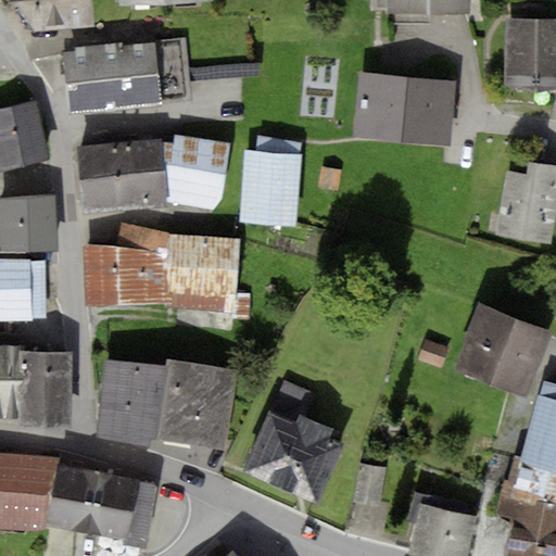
[(10,0),(12,2),(35,32),(96,27),(93,0),(10,0)]
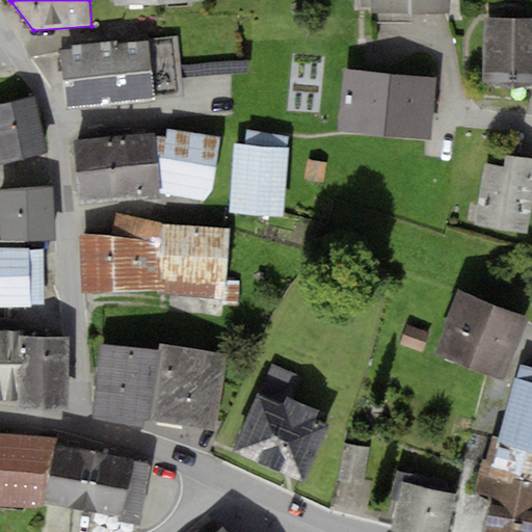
[(376,0),(377,15),(454,14),(453,0),(376,0)]
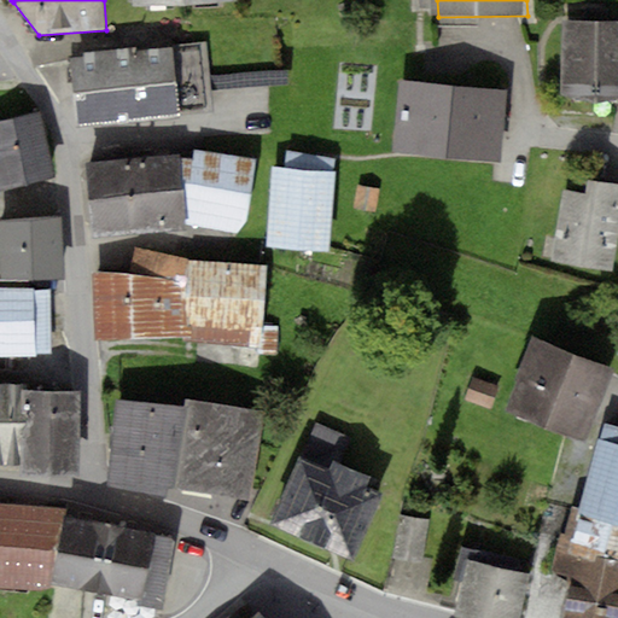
[(617,21),(570,21),(567,99),(617,99),(617,21)]
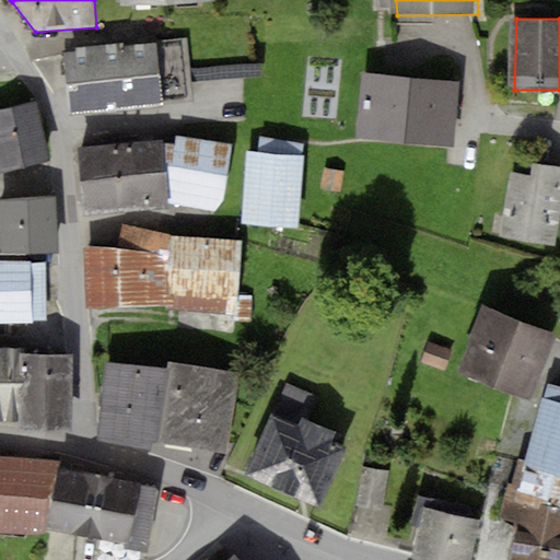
[(63,51),(70,114),(195,102),(188,39),(63,51)]
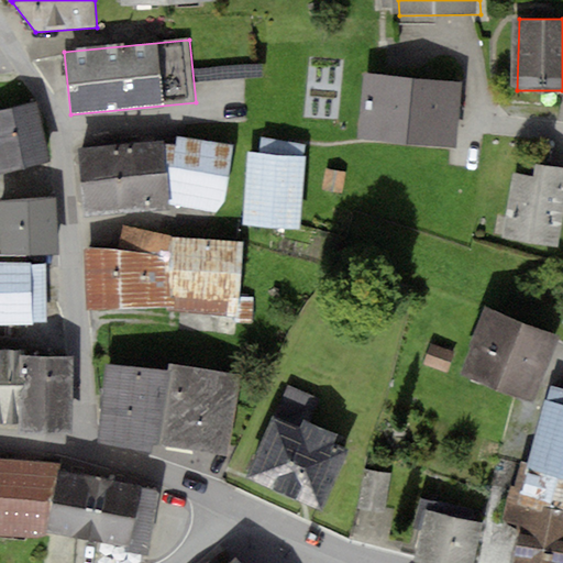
[(370,75),(363,140),(459,151),(466,84),(370,75)]
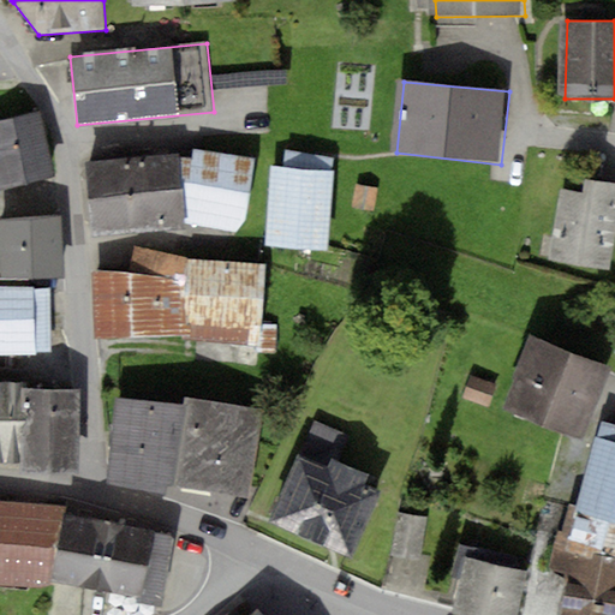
[(41,107),(0,115),(0,180),(54,169),(41,107)]
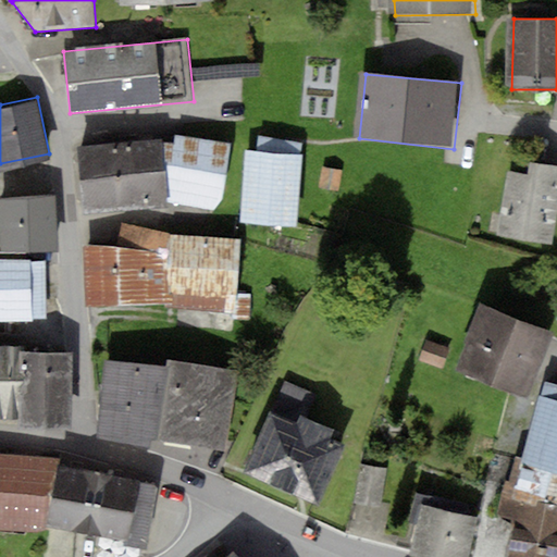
[(161,138),(77,146),(84,213),(169,207),(168,200),(214,212),(223,199),(231,144),(175,134),(174,144),(162,143),(161,138)]
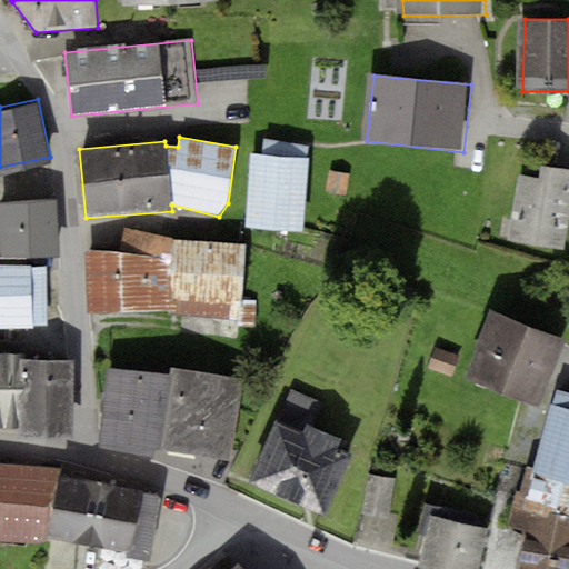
[(263,156),(250,155),(245,228),(303,232),(309,159),(308,158),(309,147),(265,139),(263,156)]
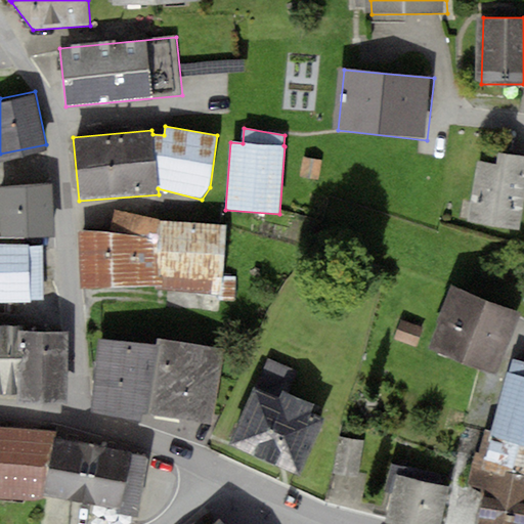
[(482,161),(472,224),(523,230),(523,224),(523,156),(504,153),(501,163),(482,161)]
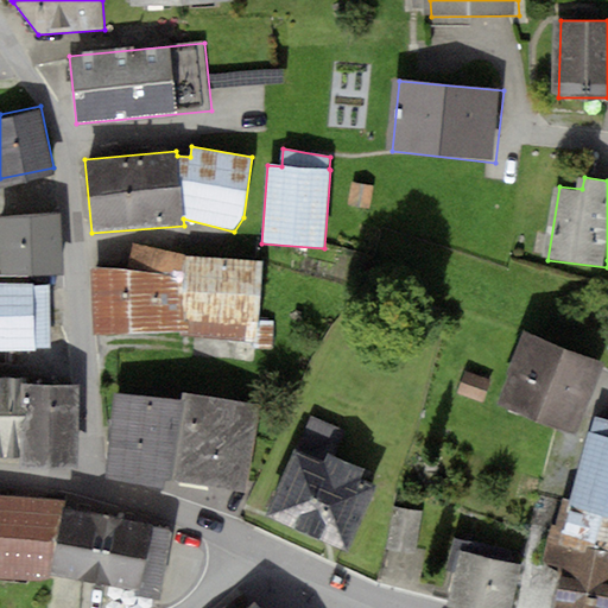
[(375,187),(352,183),(348,206),(371,209),(375,187)]
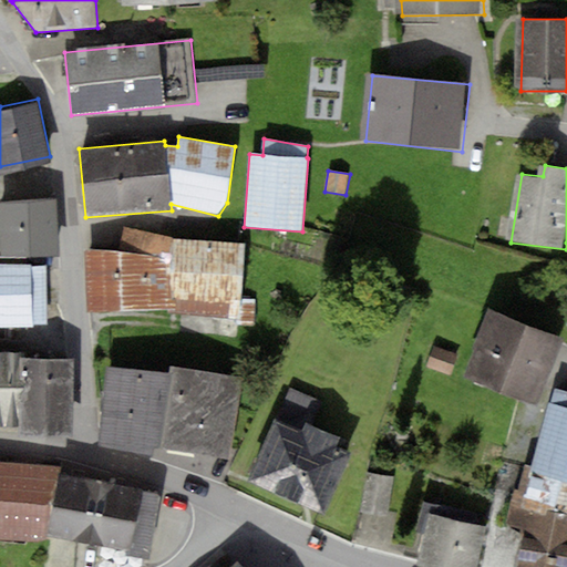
[(6,255),(61,255),(61,200),(6,200),(6,255)]
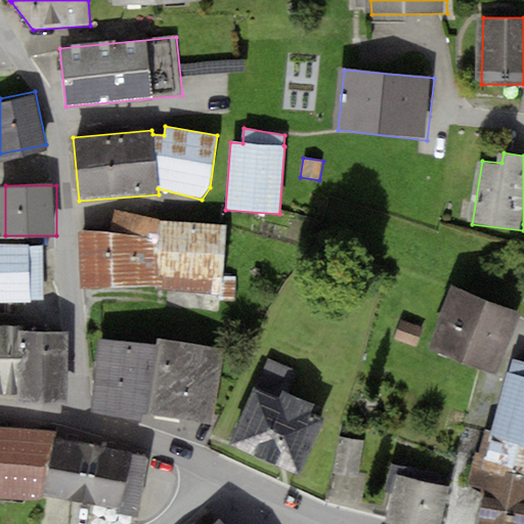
[(79,232),(81,289),(158,288),(158,221),(115,210),(112,231),(79,232)]
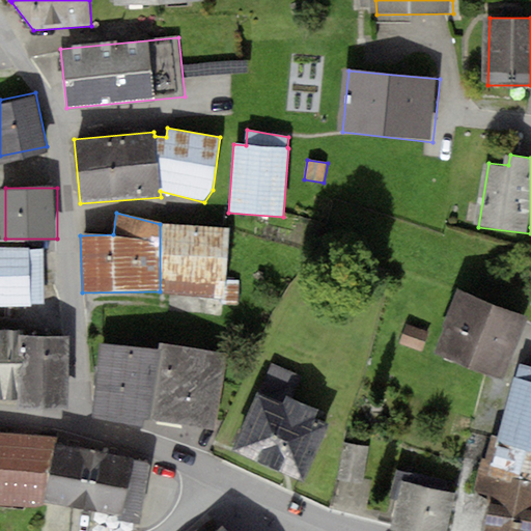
[(229,227),(160,224),(160,291),(222,301),(222,306),(239,305),(239,281),(226,280),(229,227)]
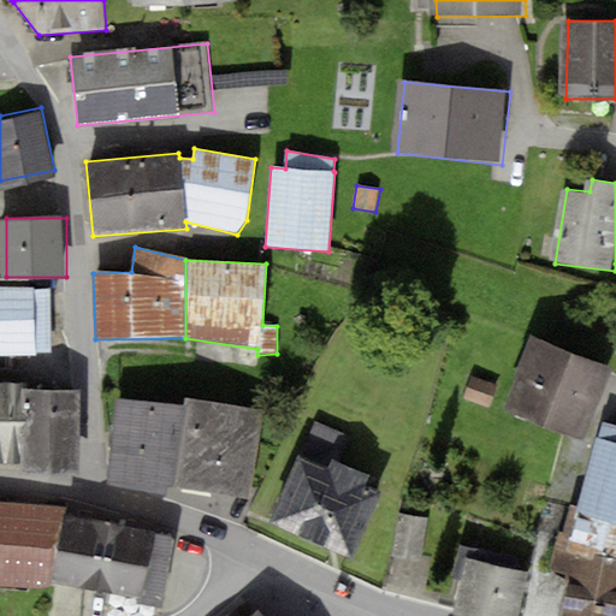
[(0,345),(43,345),(43,288),(0,288),(0,345)]
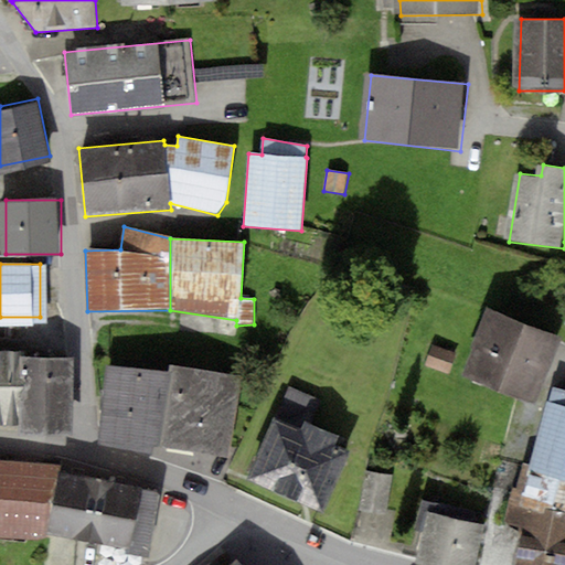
[(476,372),(542,402),(564,350),(564,342),(502,313),(476,372)]
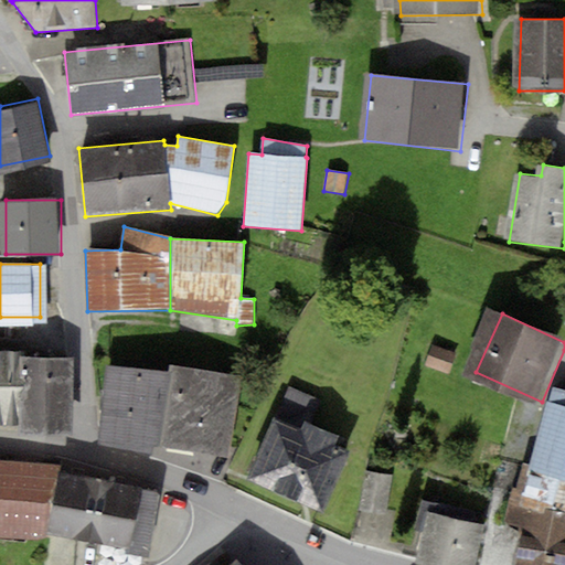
[(0,348),(0,416),(22,418),(23,350),(0,348)]
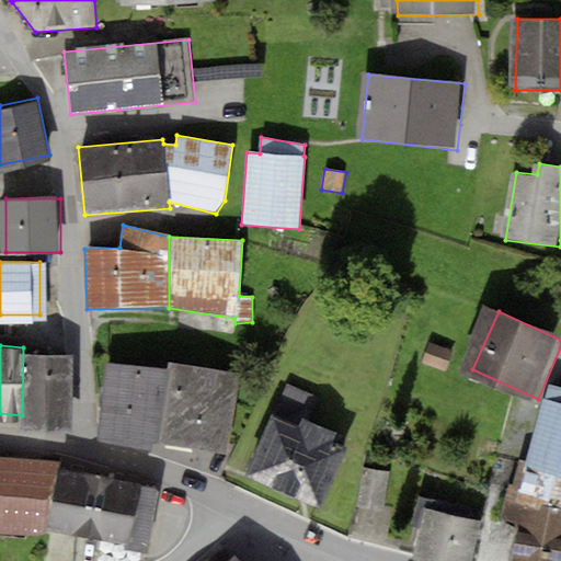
[(22,424),(70,424),(71,348),(23,347),(22,415),(22,424)]
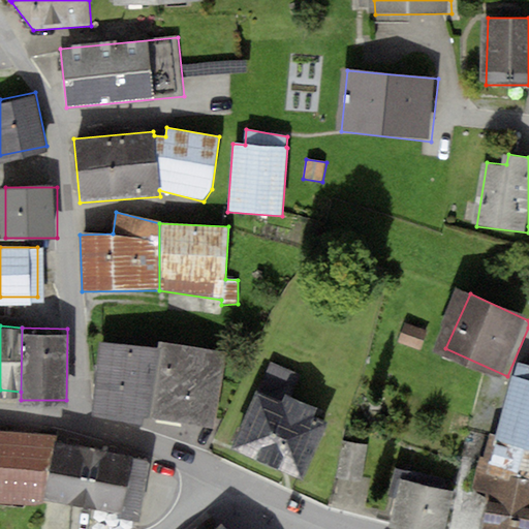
[(164,341),(152,419),(216,431),(228,351),(164,341)]
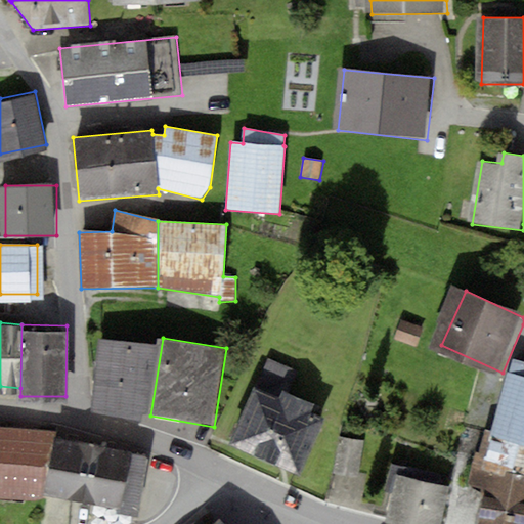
[(162,344),(103,340),(97,411),(150,416),(162,344)]
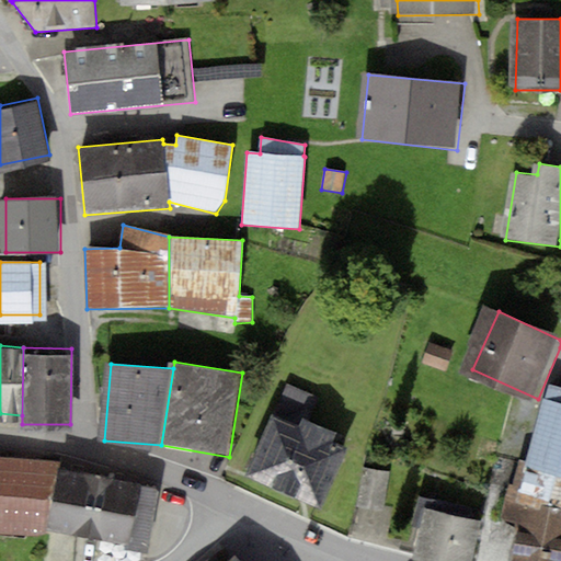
[(318,398),(287,385),(245,476),(321,508),(348,449),(333,443),(338,433),(308,420),(318,398)]
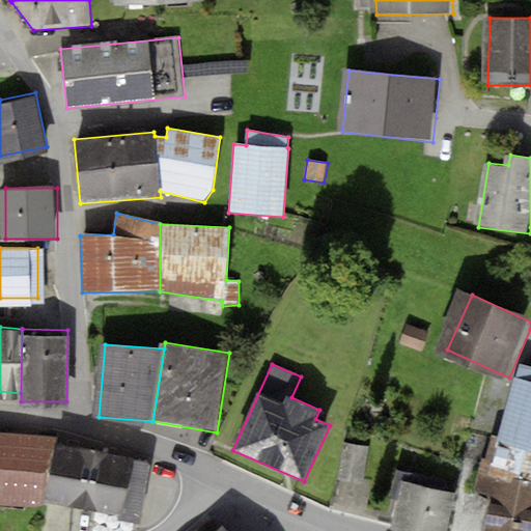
[(494,468),(530,477),(530,380),(516,376),(494,468)]
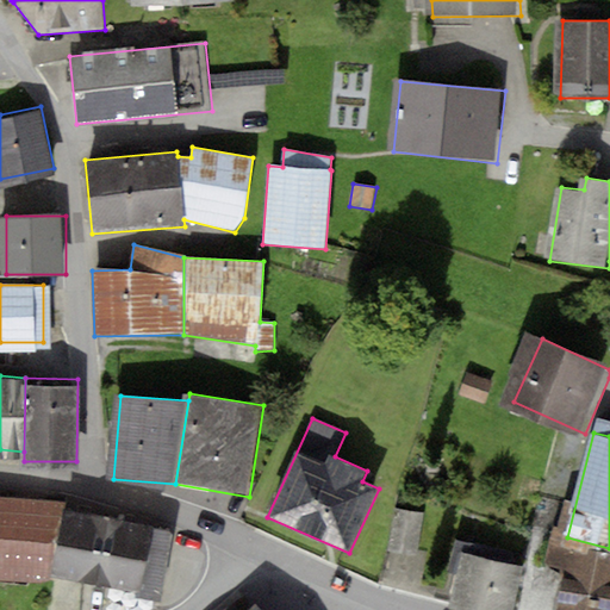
[(58,502),(0,498),(0,578),(56,580),(58,502)]
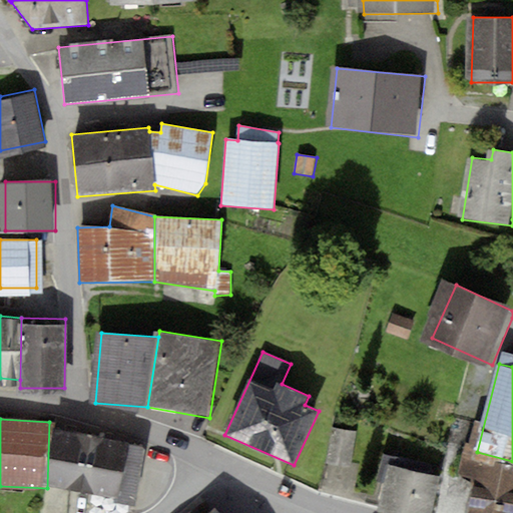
[(357,432),(332,428),(327,465),(351,468),(357,432)]
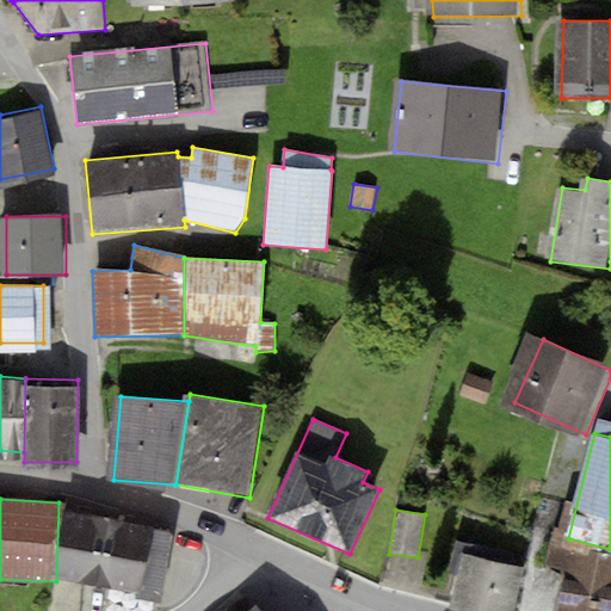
[(56,574),(147,593),(160,531),(59,511),(56,574)]
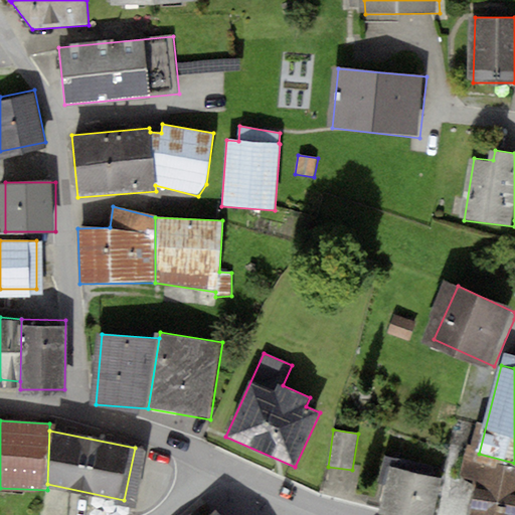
[(473,514),(514,514),(514,469),(481,465),(473,514)]
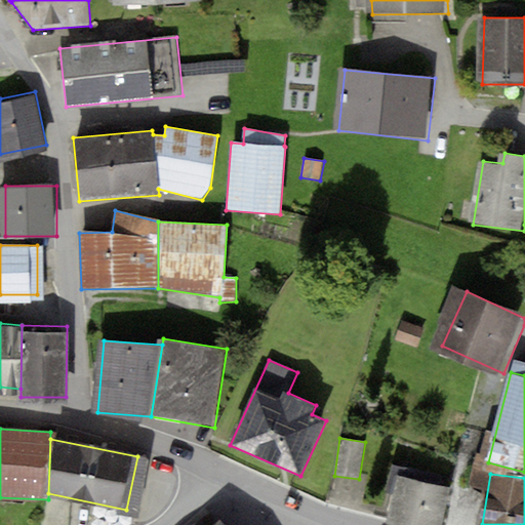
[(441,524),(450,487),(397,476),(387,523),(395,524),(441,524)]
